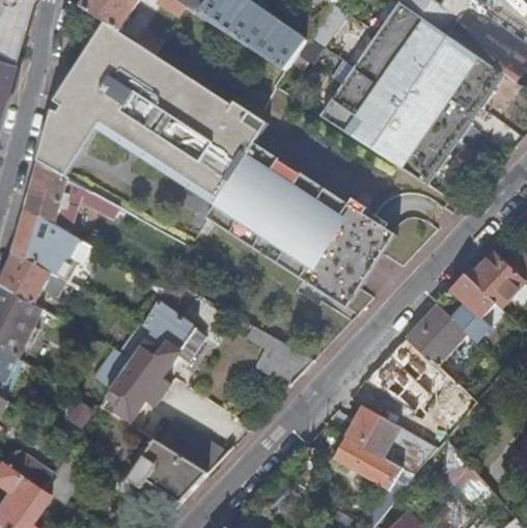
[(0,1),(7,3),(1,24),(0,23),(0,63),(8,66),(26,9),(28,0),(0,0),(0,1)]
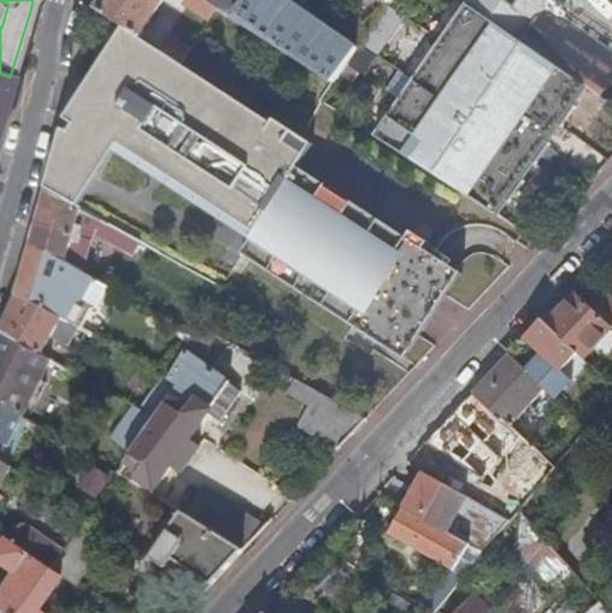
[(98,0),(93,7),(121,25),(136,35),(147,17),(153,19),(158,11),(153,7),(157,0),(98,0)]
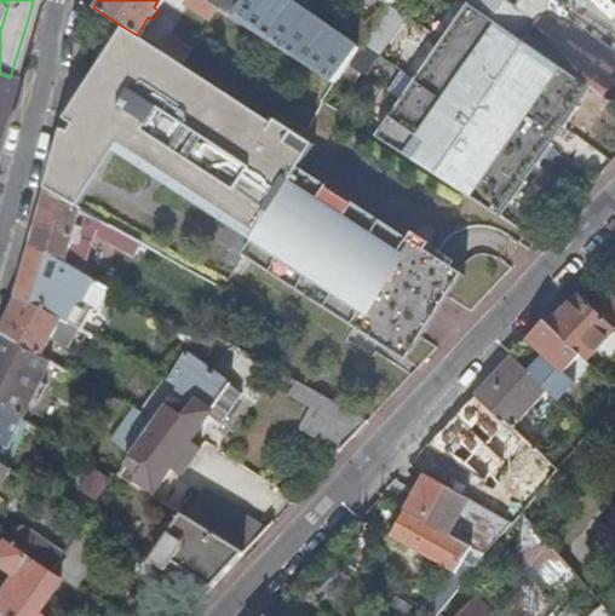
[(205,0),(229,16),(239,0),(205,0)]
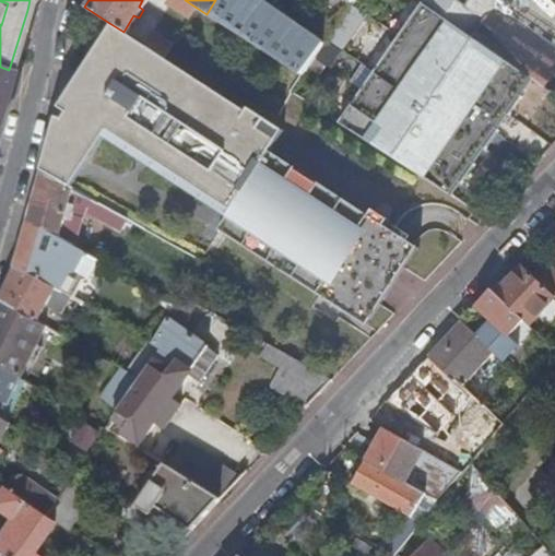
[(215,0),(207,14),(298,73),(321,40),(261,0),(215,0)]
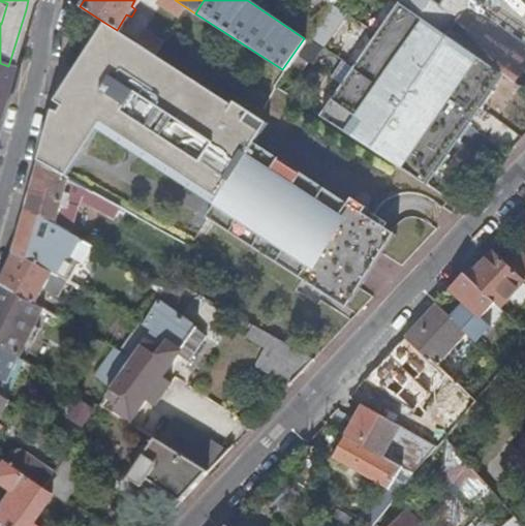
[(464,2),(465,0),(395,0),(397,1),(443,33),(460,8),(464,11),(466,7),(467,5),(464,2)]
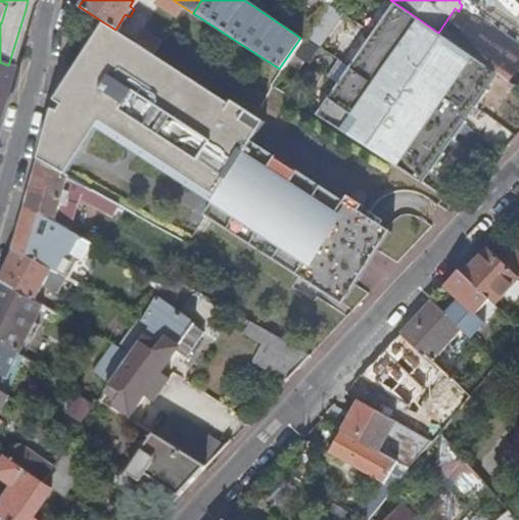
[(314,114),(418,180),(493,71),(438,33),(392,1),(314,114)]
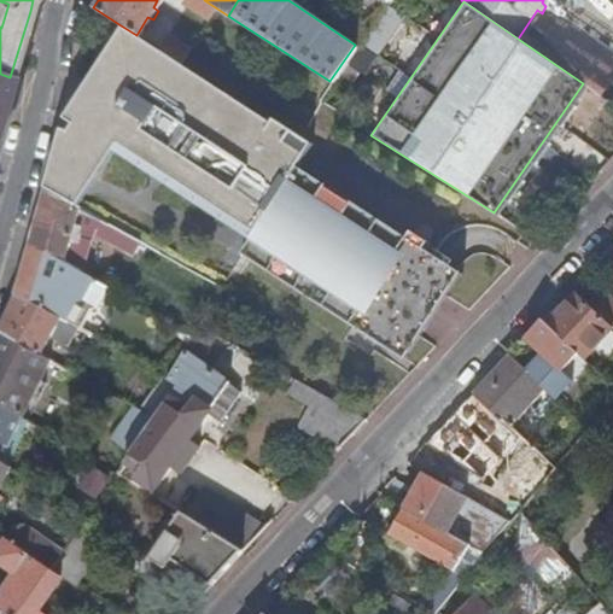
[(583,83),(612,104),(612,86),(606,82),(612,71),(612,57),(544,9),(542,13),(537,10),(518,39),(583,83)]
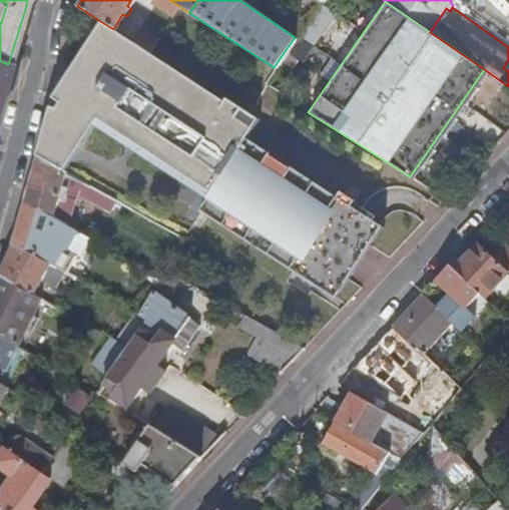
[(113,29),(100,21),(51,97),(58,102),(54,108),(48,106),(39,137),(34,155),(62,170),(72,149),(86,121),(126,146),(175,176),(202,193),(205,195),(199,208),(335,297),(382,224),(364,213),(350,205),(354,199),(339,190),(336,195),(243,138),(257,119),(224,98),(222,102),(146,52),(145,51),(138,46),(113,29)]
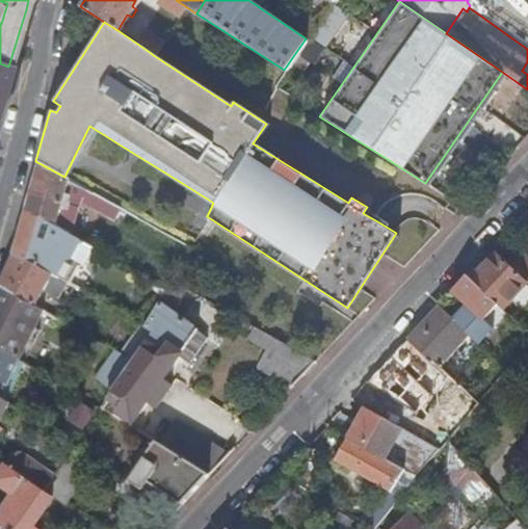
[(0,97),(8,67),(0,63),(0,97)]
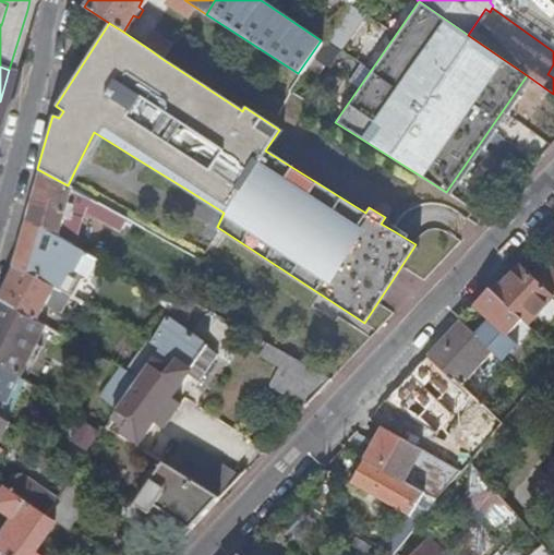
[(37,169),(23,217),(79,248),(82,241),(73,236),(79,220),(75,219),(77,210),(69,208),(70,203),(65,201),(68,192),(70,186),(68,185),(37,169)]
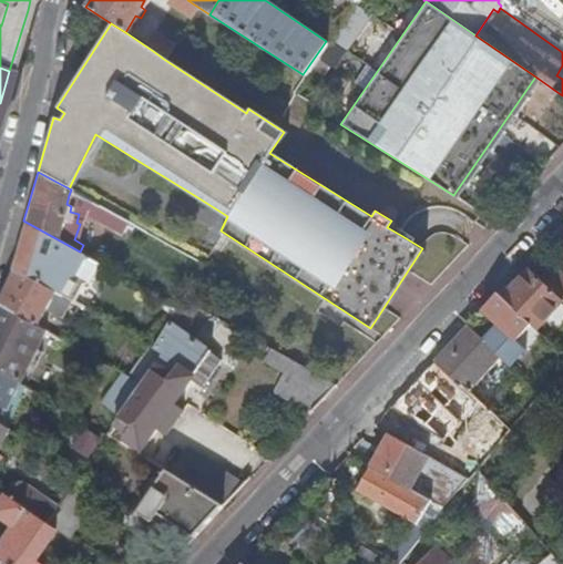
[(71,190),(69,195),(85,208),(90,200),(71,190)]
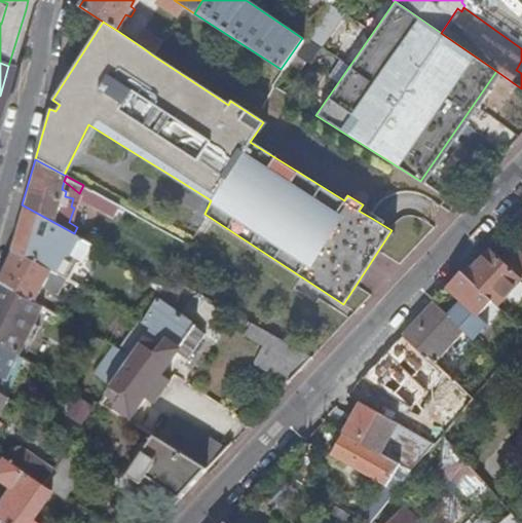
[(117,213),(120,206),(83,185),(79,193),(98,204),(99,202),(117,213)]
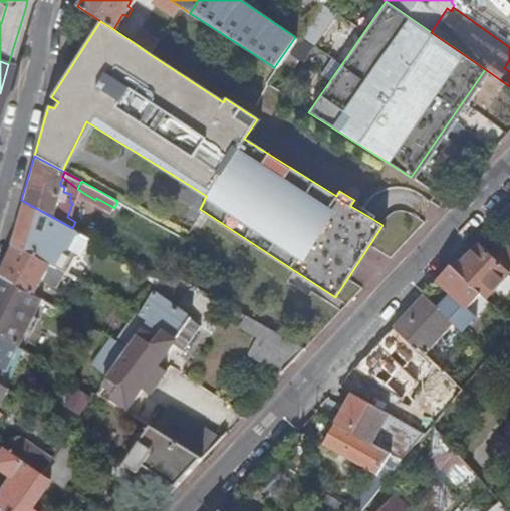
[(21,200),(9,241),(61,270),(65,272),(74,257),(79,256),(89,237),(72,228),(21,200)]
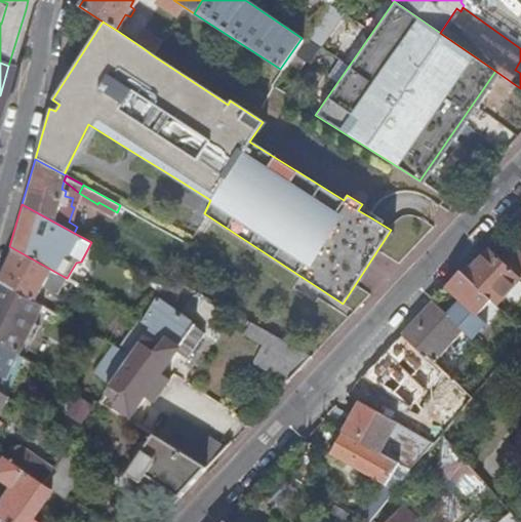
[(496,255),(518,277),(519,278),(520,275),(520,255),(508,243),(496,255)]
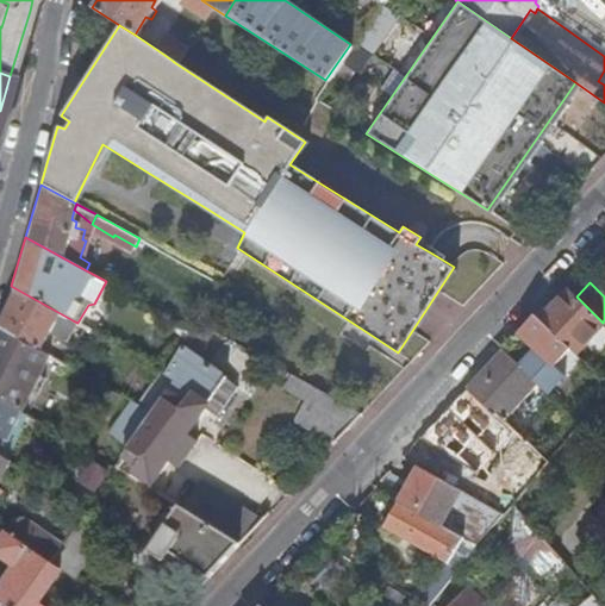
[(11,286),(0,311),(0,328),(37,349),(48,332),(62,339),(73,320),(11,286)]
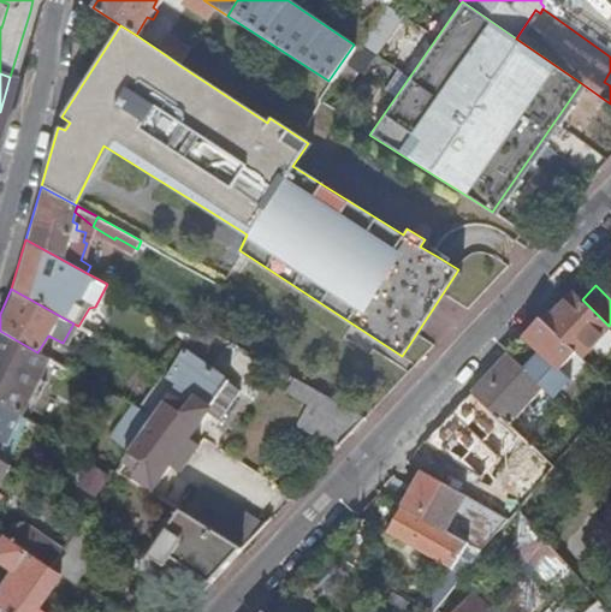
[(575,293),(570,289),(557,303),(562,307),(575,293)]
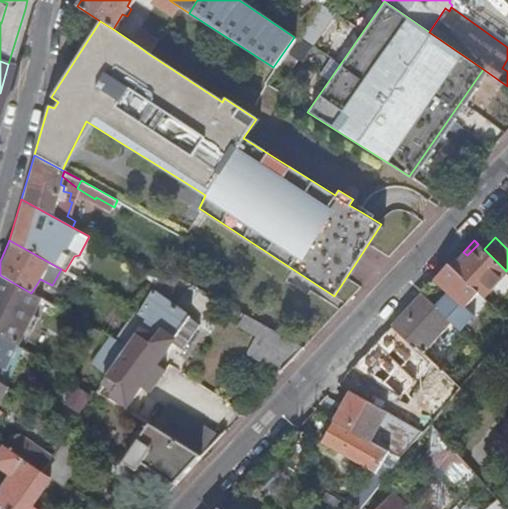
[(463,252),(450,266),(477,291),(482,296),(505,270),(484,249),(478,244),(467,255),(463,252)]
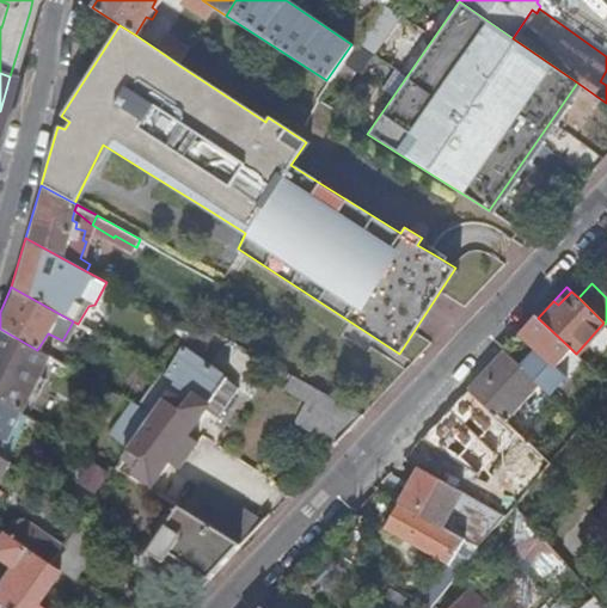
[(538,318),(533,313),(515,332),(533,348),(517,364),(535,382),(547,393),(565,375),(555,366),(570,348),(538,318)]
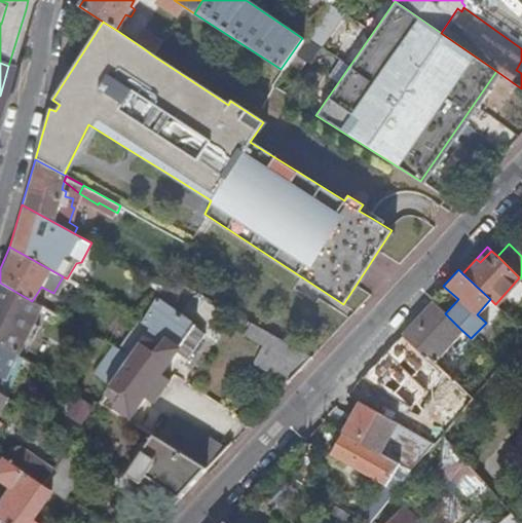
[(106,389),(111,394),(114,389),(120,394),(117,398),(114,404),(129,414),(144,394),(153,400),(169,377),(160,371),(194,322),(169,304),(182,284),(169,275),(166,275),(163,282),(142,320),(151,325),(131,356),(110,384),(106,389)]
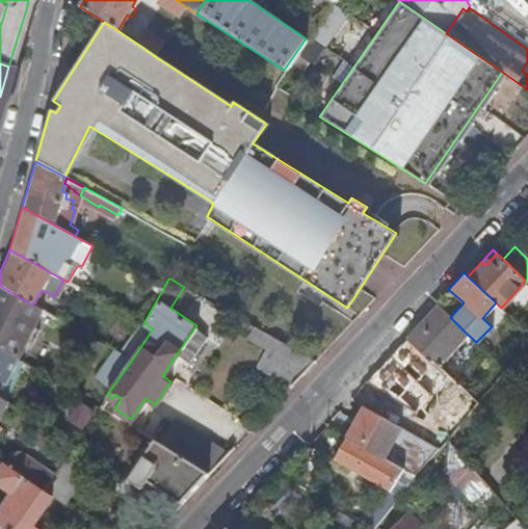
[(0,346),(18,358),(26,342),(30,344),(33,338),(41,342),(48,328),(35,322),(41,310),(32,305),(0,286),(0,346)]
